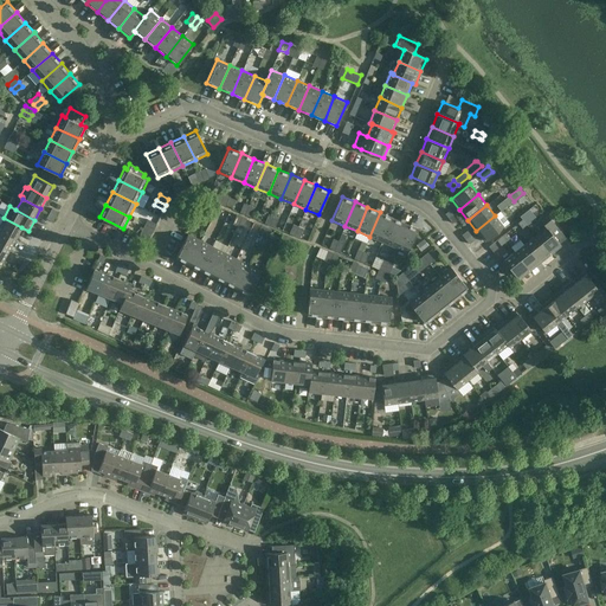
[(369,237),(382,242),(393,218),(380,212),(369,237)]
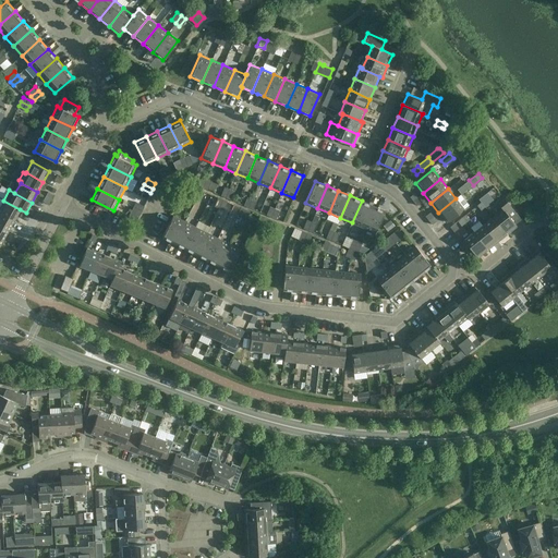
[(456,198),(438,213),(447,222),(463,209),(464,210),(470,207),(469,206),(469,205),(460,195),(456,198)]
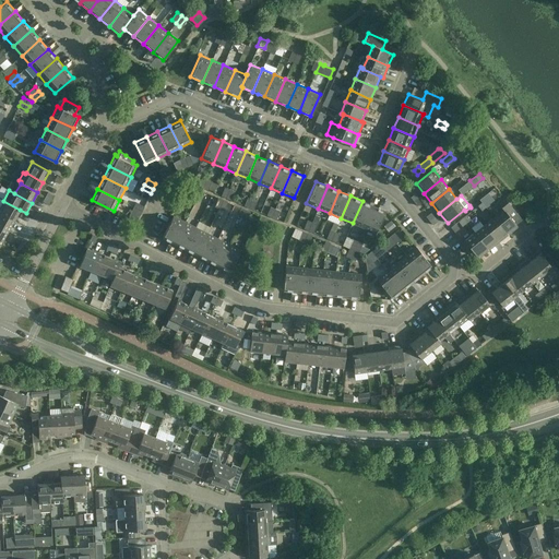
[(3,201),(0,205),(0,212),(14,221),(20,210),(3,201)]
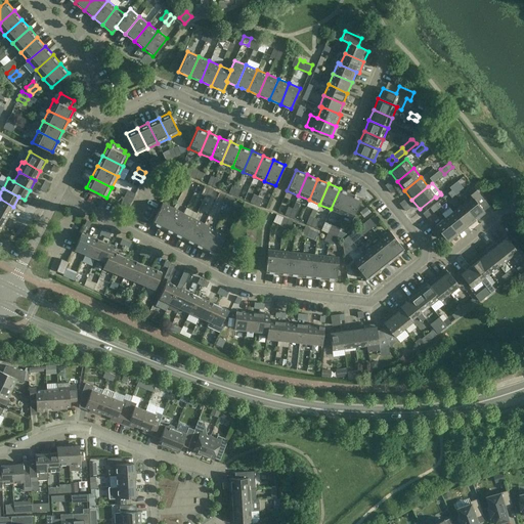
[(331,209),(341,214),(350,192),(340,188),(331,209)]
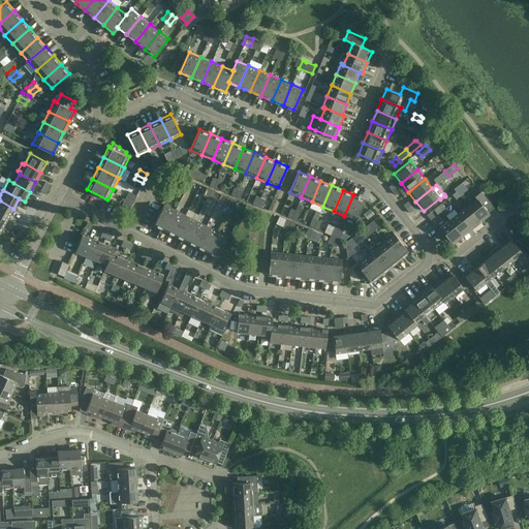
[(476,198),(467,206),(480,222),(490,214),(483,205),(488,200),(480,190),(474,195),(476,198)]
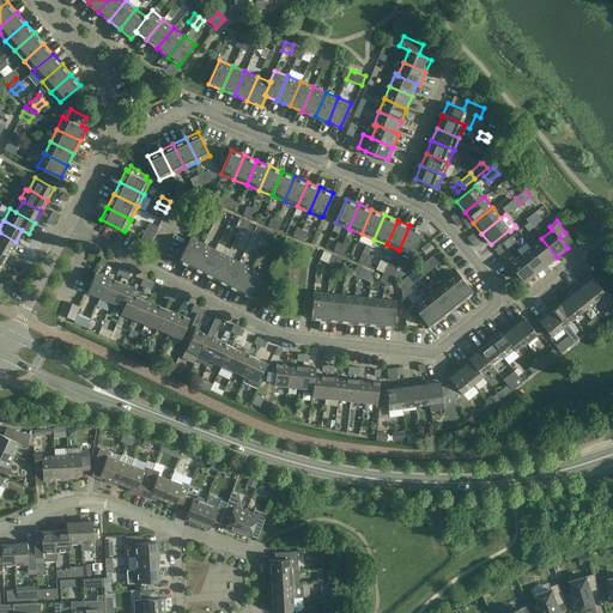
[(149,222),(146,226),(156,231),(158,226),(149,222)]
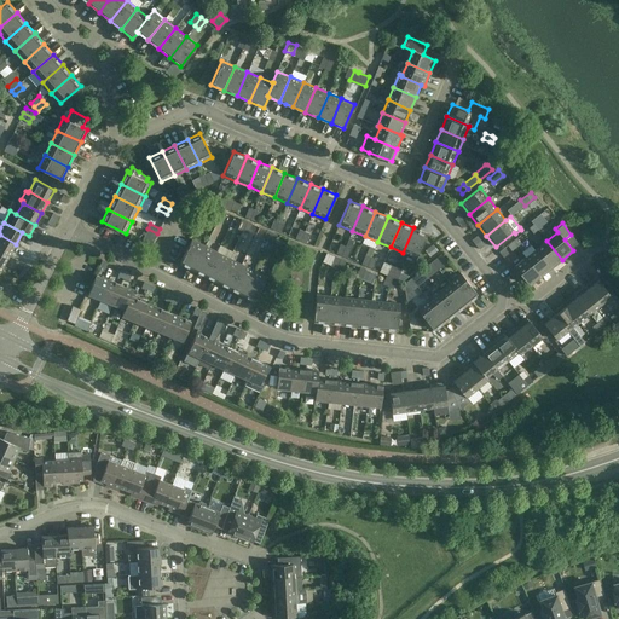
[(427,233),(414,227),(403,253),(416,258),(427,233)]
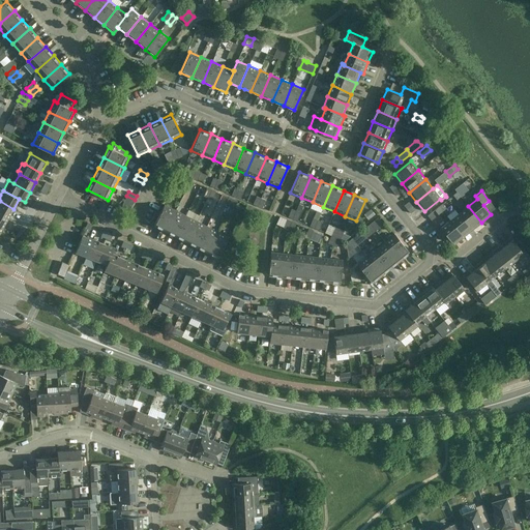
[(135,200),(126,196),(124,200),(133,204),(135,200)]
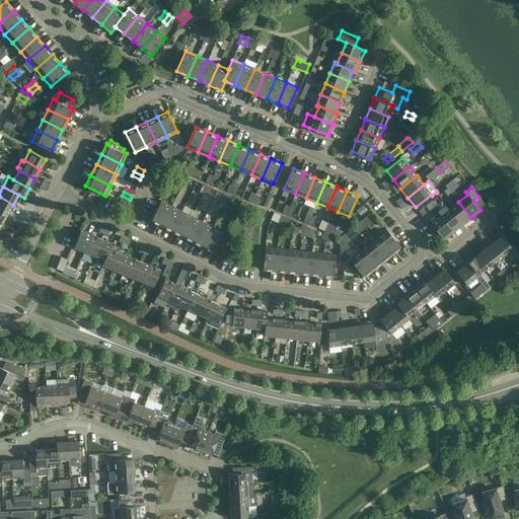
[(0,197),(0,209),(8,214),(13,205),(0,197)]
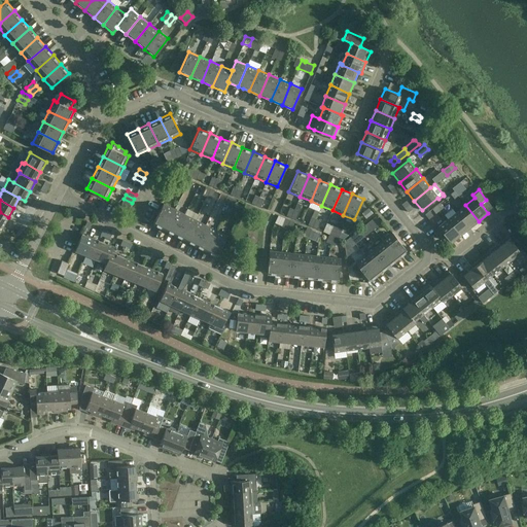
[(153,223),(165,229),(175,208),(164,203),(153,223)]
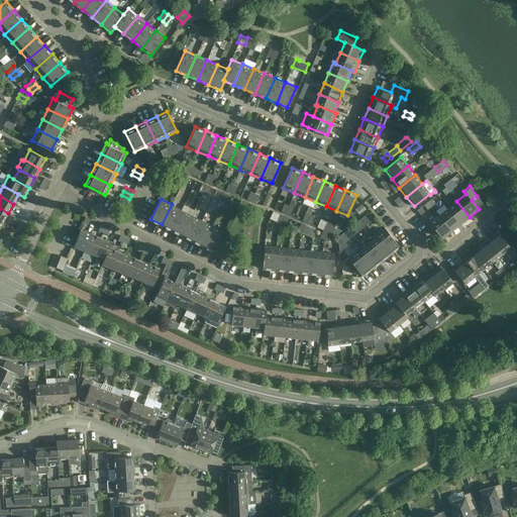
[(470,217),(456,201),(447,208),(460,224),(470,217)]
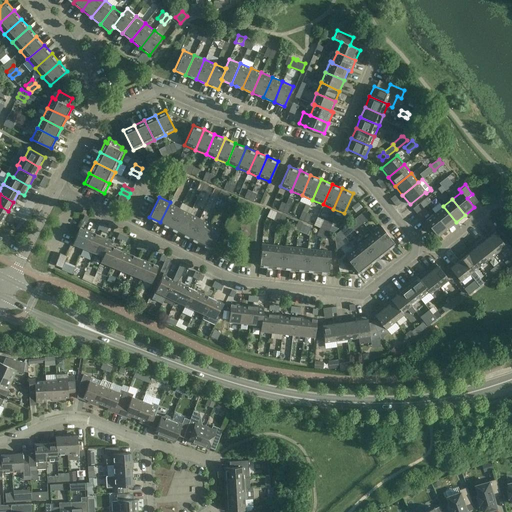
[(180,208),(170,202),(160,222),(170,227),(180,208)]
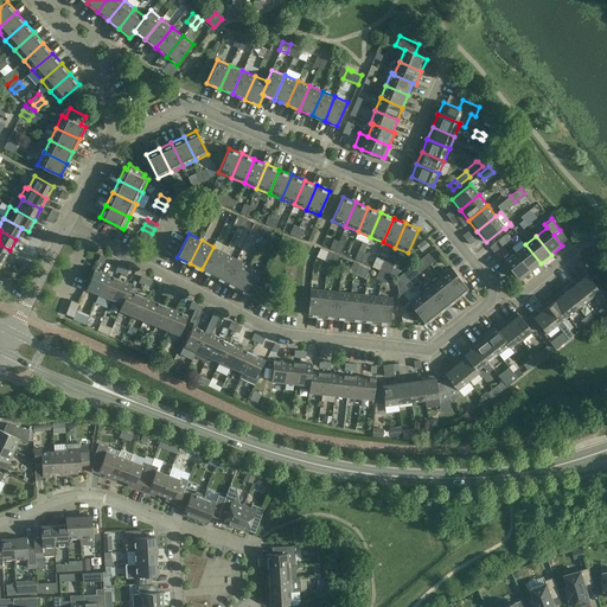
[(525,244),(516,253),(530,272),(541,263),(525,244)]
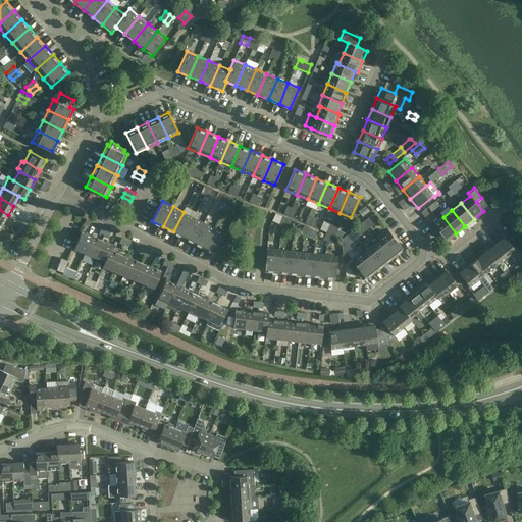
[(194,217),(184,212),(173,231),(184,238),(194,217)]
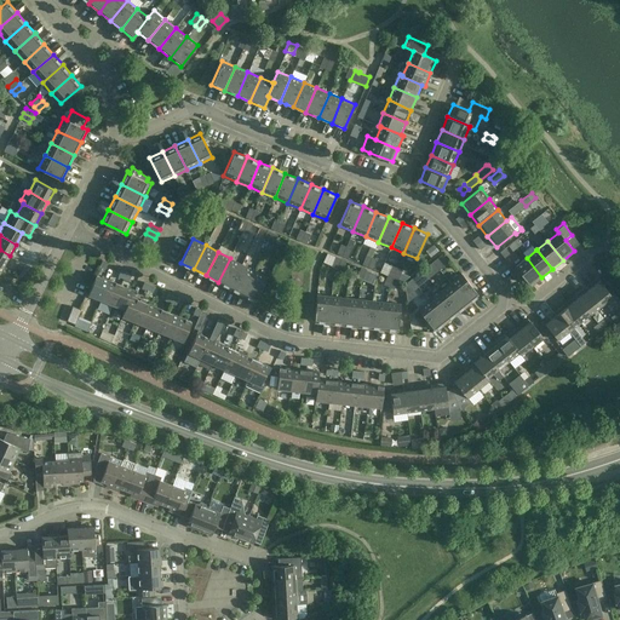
[(242,264),(230,258),(218,282),(230,288),(242,264)]
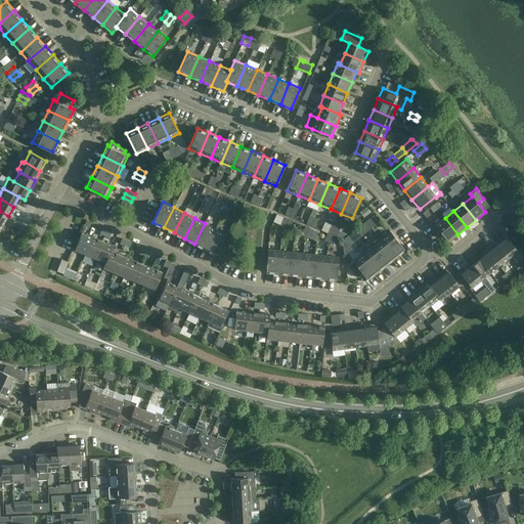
[(369,218),(366,221),(372,227),(376,225),(369,218)]
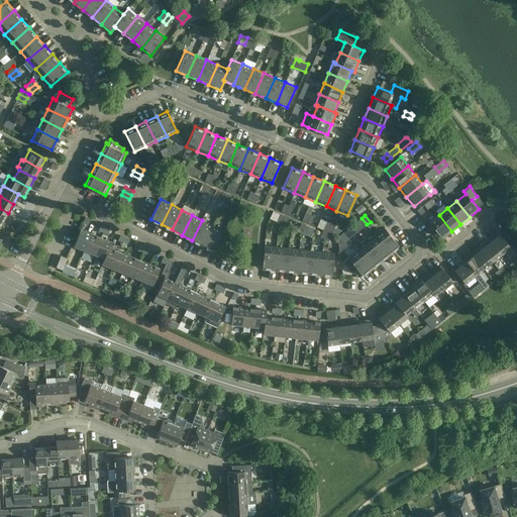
[(442,238),(451,231),(439,215),(429,222),(442,238)]
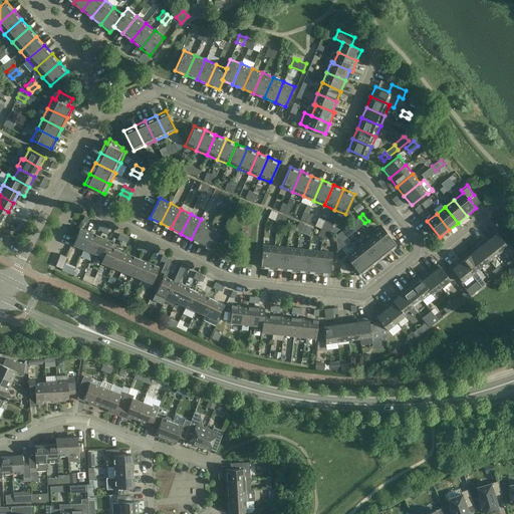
[(361,226),(364,223),(359,217),(355,220),(361,226)]
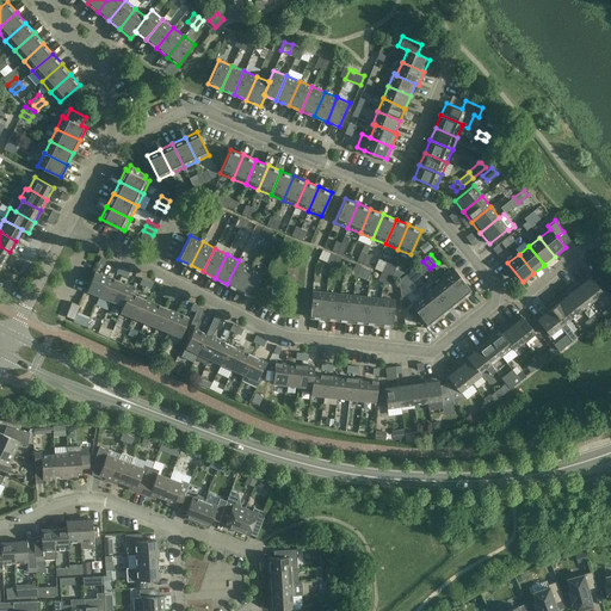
[(240,290),(252,266),(239,260),(227,284),(240,290)]
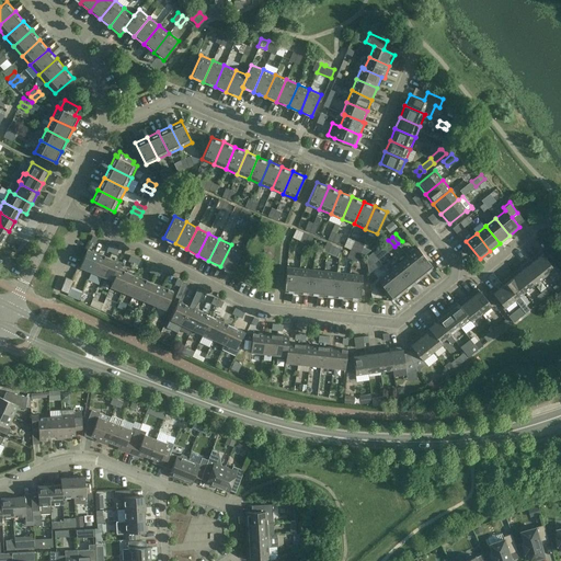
[(231,244),(220,266),(231,272),(242,250),(231,244)]
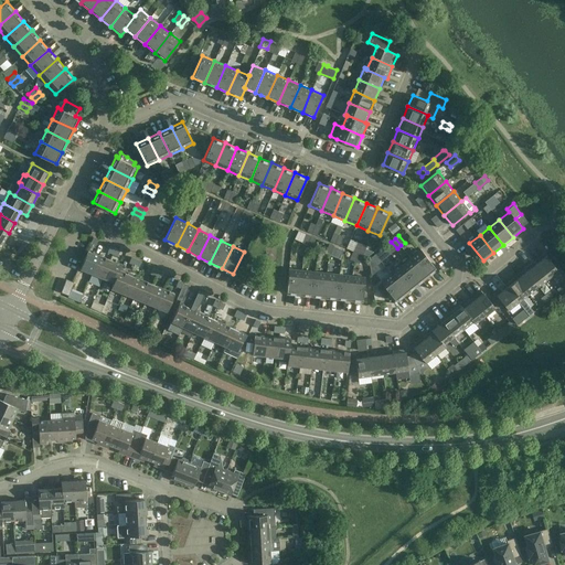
[(411,258),(426,277),(436,268),(420,249),(411,258)]
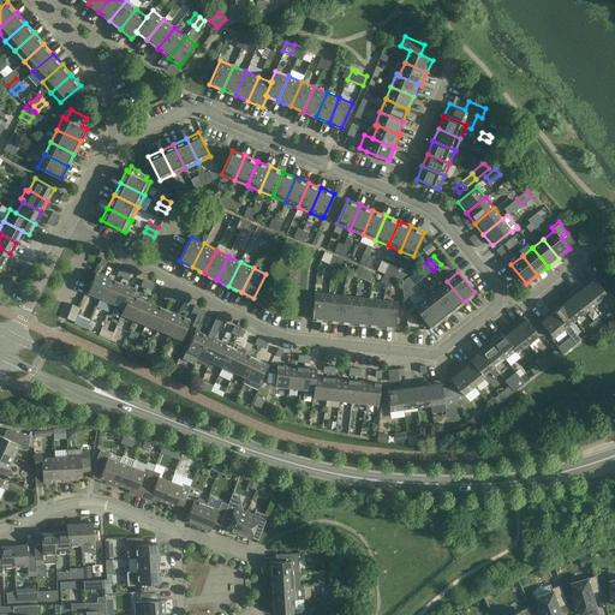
[(100,297),(108,278),(96,273),(88,292),(100,297)]
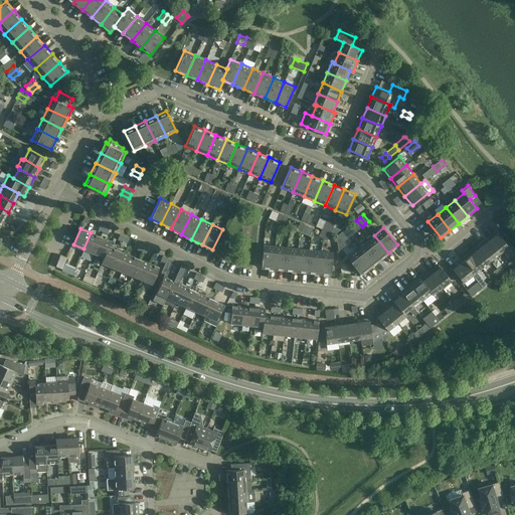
[(345,228),(342,231),(347,238),(351,235),(345,228)]
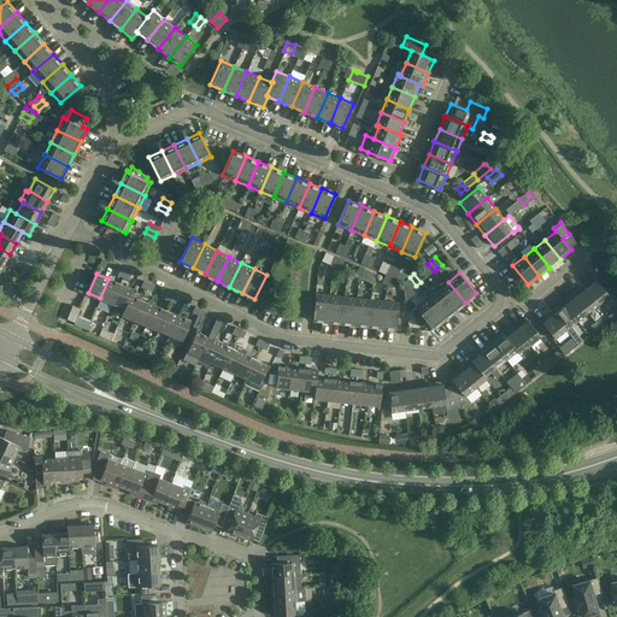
[(585,285),(599,304),(610,295),(595,276),(585,285)]
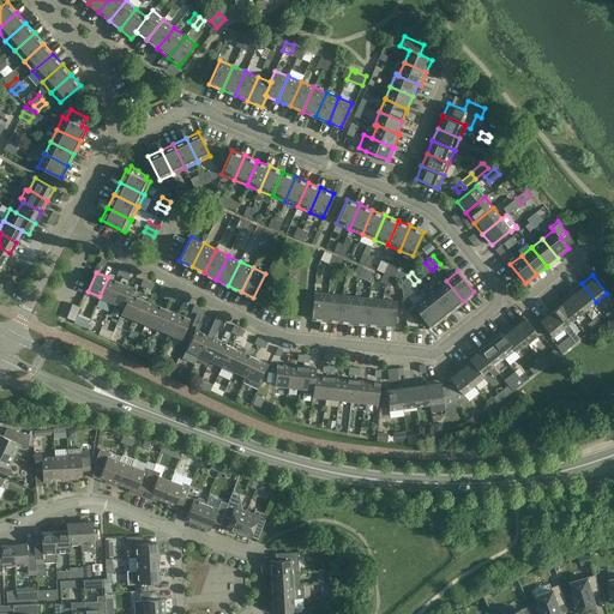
[(410,288),(414,284),(408,276),(403,280),(410,288)]
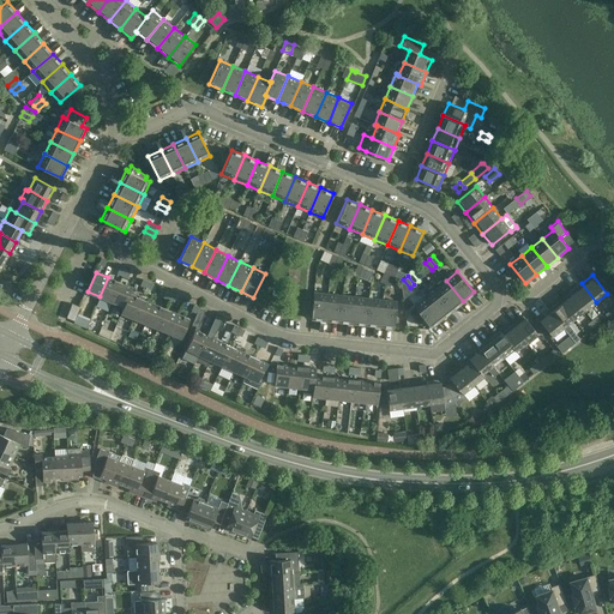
[(112,302),(120,282),(108,277),(100,296),(112,302)]
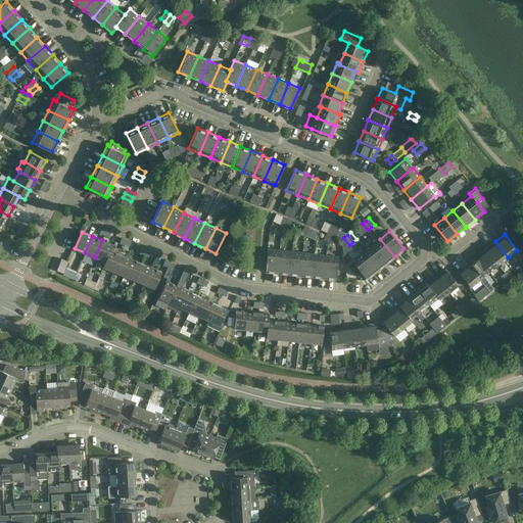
[(380,239),(371,246),(385,264),(394,256),(380,239)]
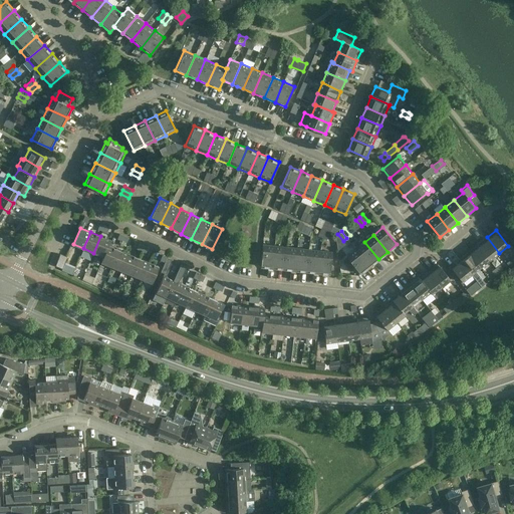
[(100,236),(93,253),(103,257),(108,246),(110,240),(100,236)]
